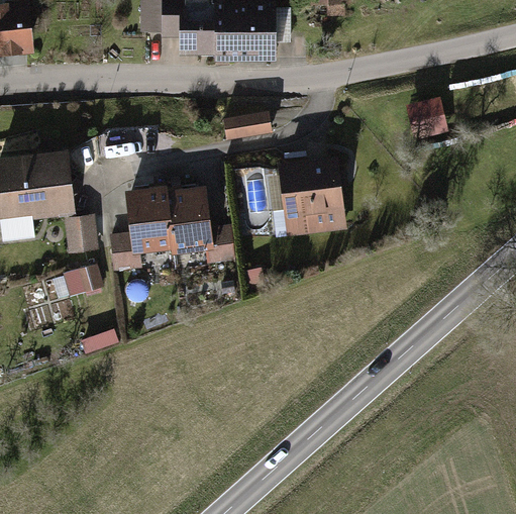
[(0,55),(23,54),(19,0),(0,0),(0,55)]
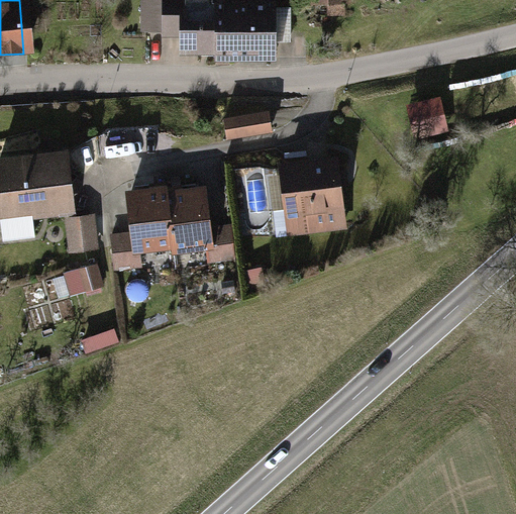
[(146,0),(148,39),(183,38),(184,60),(275,57),(273,1),(238,2),(238,0),(146,0)]
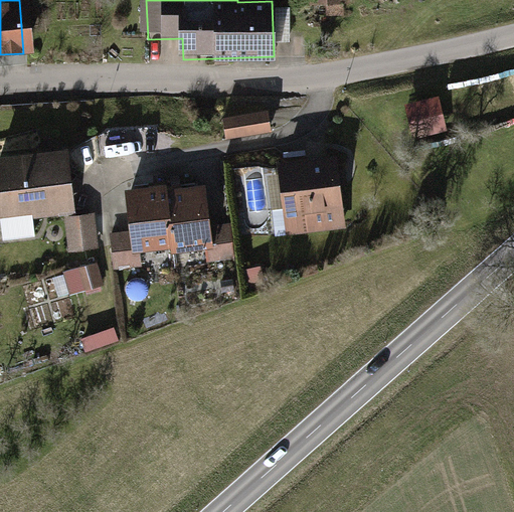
[(345,0),(306,0),(307,9),(346,9),(345,0)]
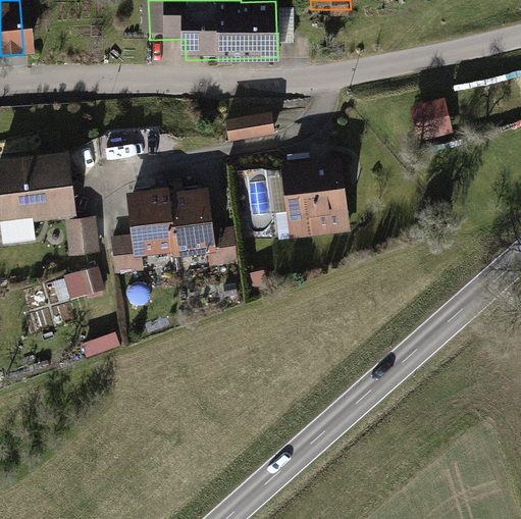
[(448,95),(412,99),(417,134),(453,128),(448,95)]
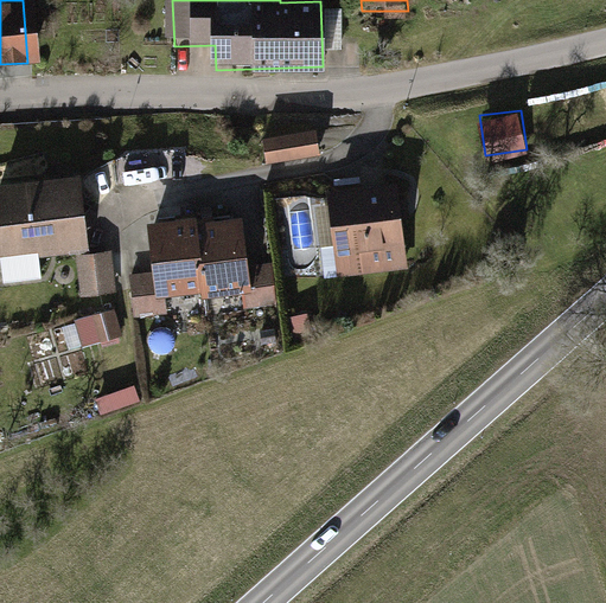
[(310,129),(256,141),(262,167),(316,155),(310,129)]
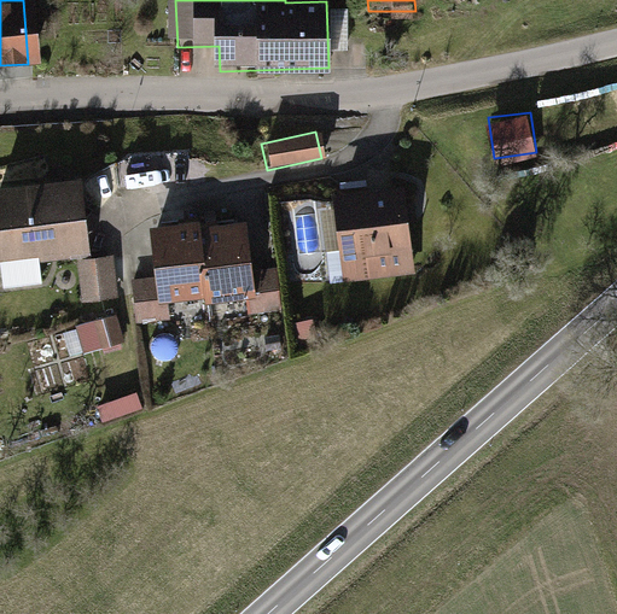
[(79,183),(0,191),(0,261),(85,253),(79,183)]
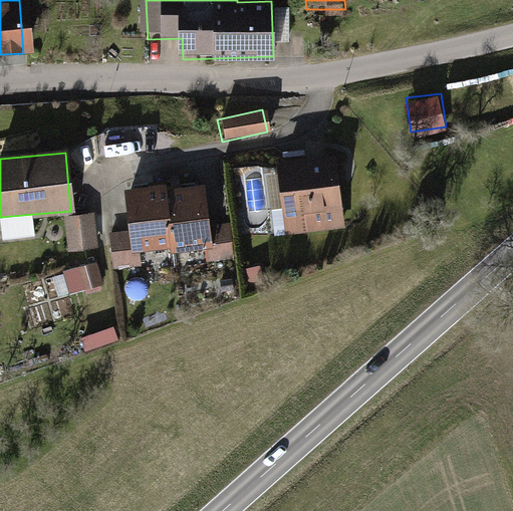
[(333,155),(276,162),(284,234),(341,227),(333,155)]
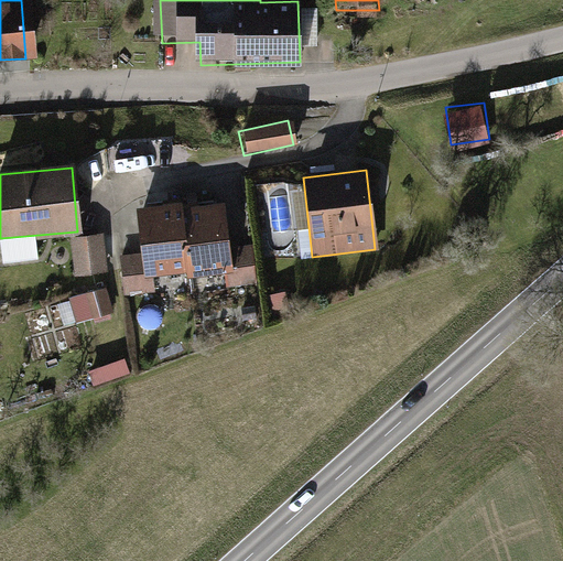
[(188,273),(184,212),(184,203),(136,206),(139,255),(126,256),(129,292),(159,290),(158,276),(188,273)]
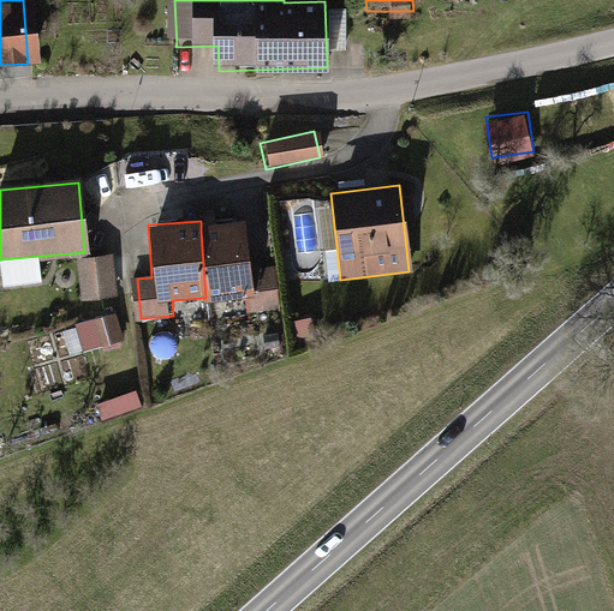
[(201,231),(206,298),(207,306),(251,303),(252,319),(284,317),(281,275),(251,277),(248,227),(201,231)]
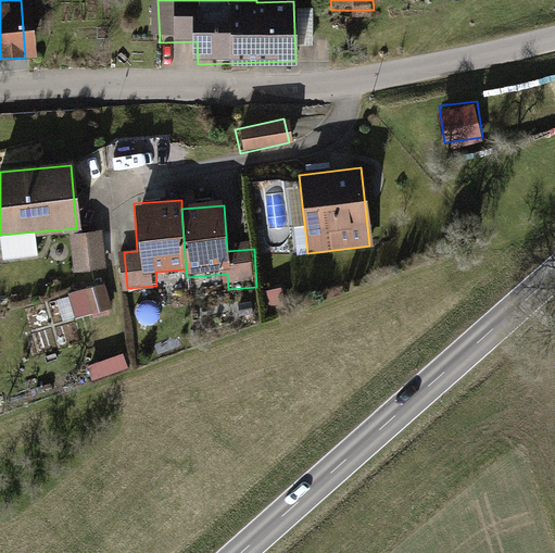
[(102,231),(71,235),(74,269),(105,266),(102,231)]
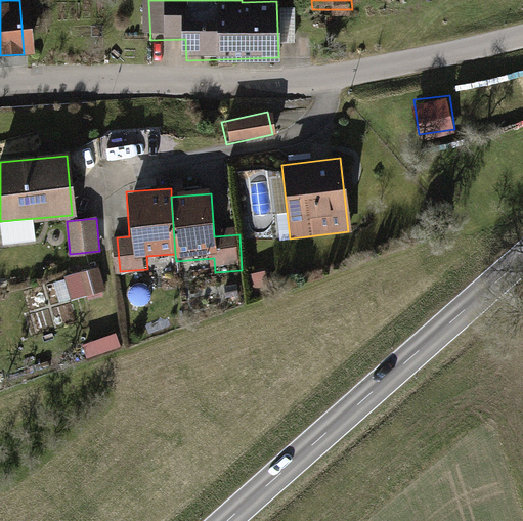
[(98,267),(63,277),(71,302),(105,291),(98,267)]
